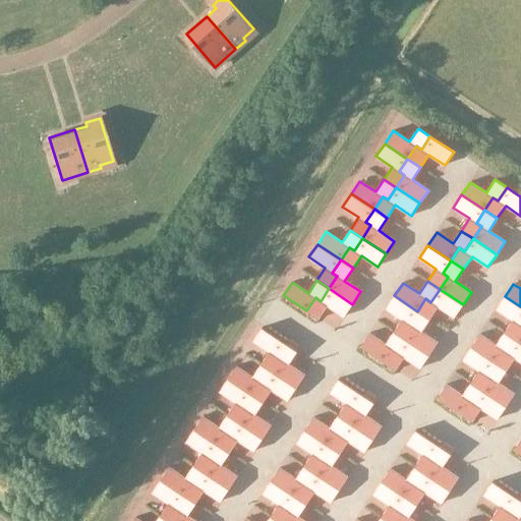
[(315,297),(306,310),(319,319),(328,306),(344,316),(352,304),(329,288),(321,301),(315,297)]
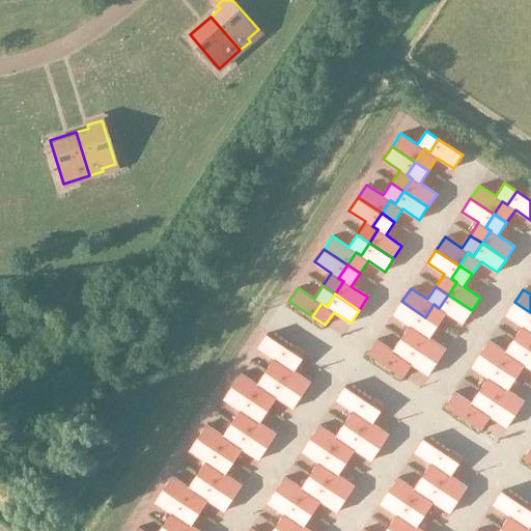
[(434,304),(425,317),(438,326),(446,312),(463,324),(472,310),(448,295),(439,308),(434,304)]
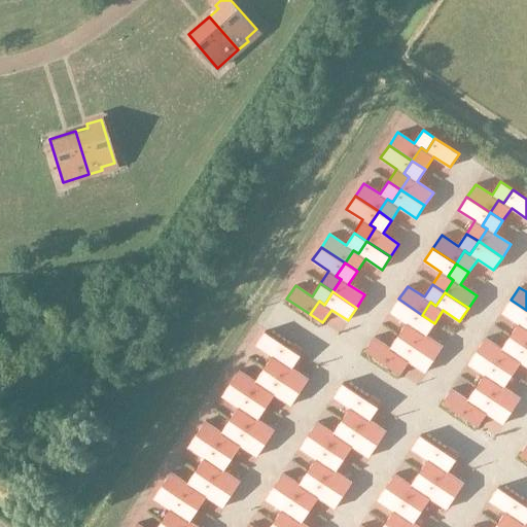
[(398,299),(390,312),(407,323),(398,336),(411,344),(419,330),(414,327),(422,315),(398,299)]
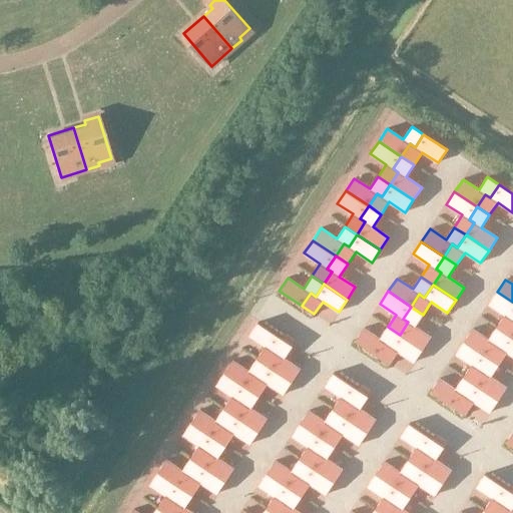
[(512,302),(497,292),(489,305),(505,315),(496,328),(508,336),(512,328),(512,320),(511,320),(512,317),(512,302)]
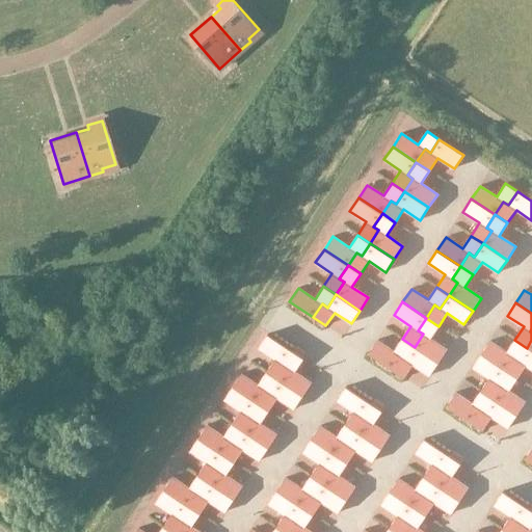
[(423,334),(415,347),(439,363),(447,350),(430,339),(439,326),(426,318),(418,330),(423,334)]
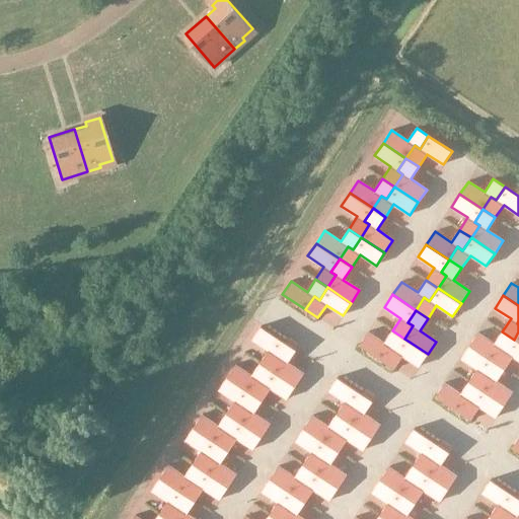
[(261,326),(251,340),(268,350),(260,363),(272,371),(280,358),(275,355),(284,342),(261,326)]
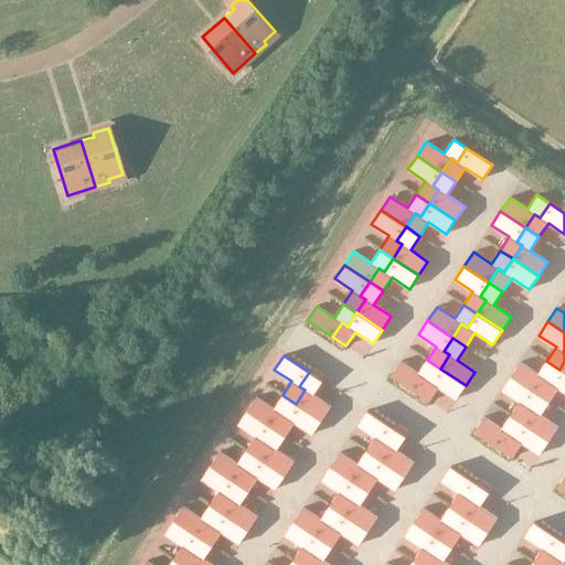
[(400,362),(391,375),(416,393),(425,379),(430,382),(440,369),(427,360),(417,373),(400,362)]
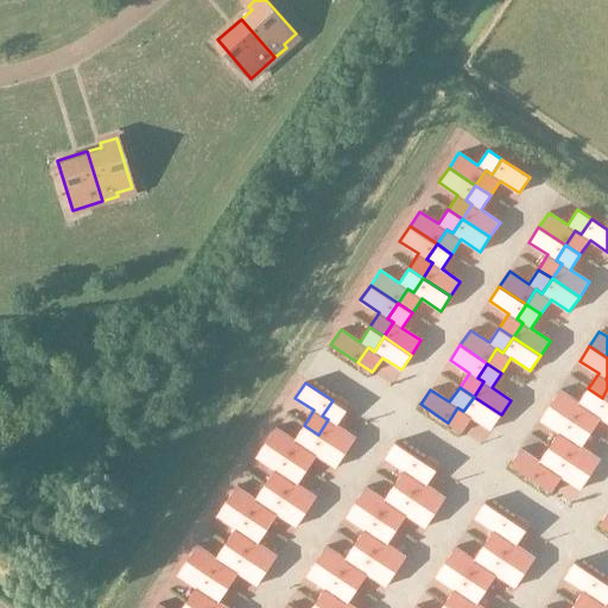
[(559,390),(550,405),(577,423),(587,409),(593,412),(602,398),(588,388),(578,403),(559,390)]
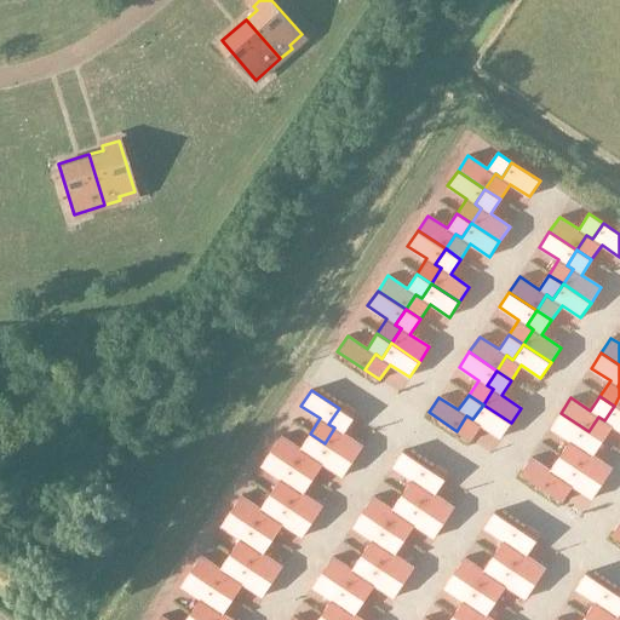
[(334,428),(325,443),(352,461),(362,447),(344,434),(354,418),(352,418),(356,413),(344,405),(340,409),(339,408),(328,424),(334,428)]
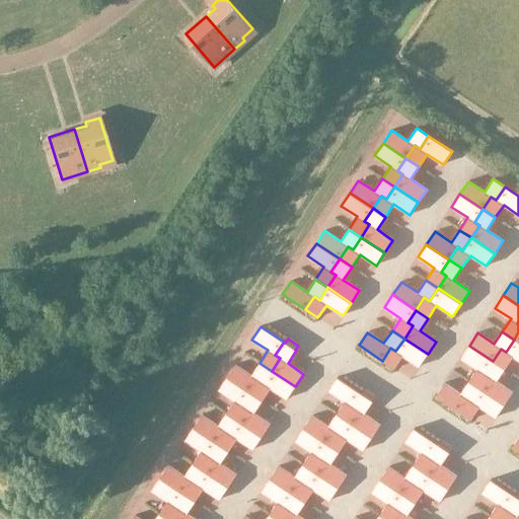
[(390,348),(382,361),(394,369),(402,356),(419,367),(428,354),(404,339),(395,351),(390,348)]
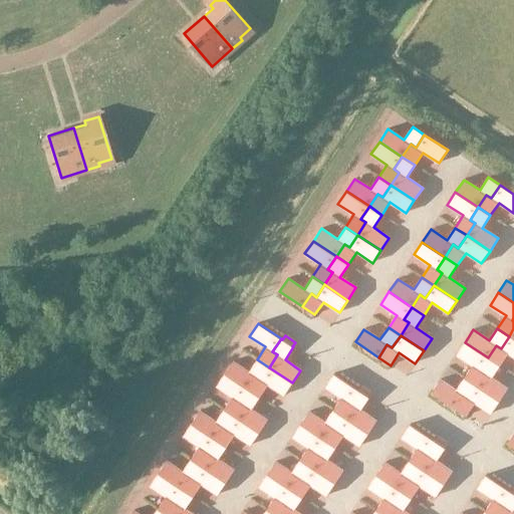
[(496,345),(488,357),(500,365),(508,353),(513,356),(513,338),(509,336),(501,348),(496,345)]
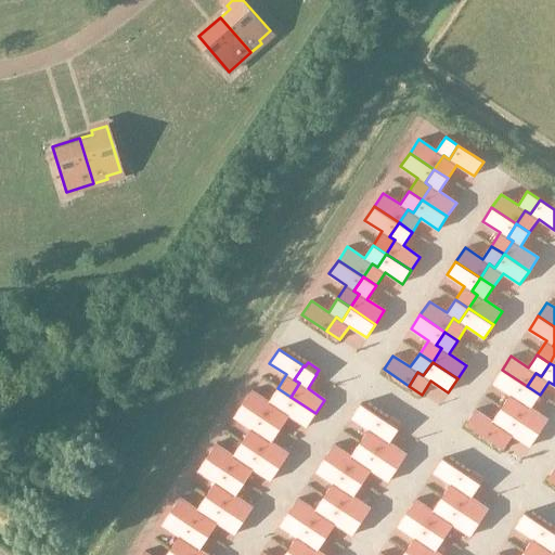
[(502,370),(492,383),(510,395),(501,408),(514,416),(524,403),(517,399),(527,386),(502,370)]
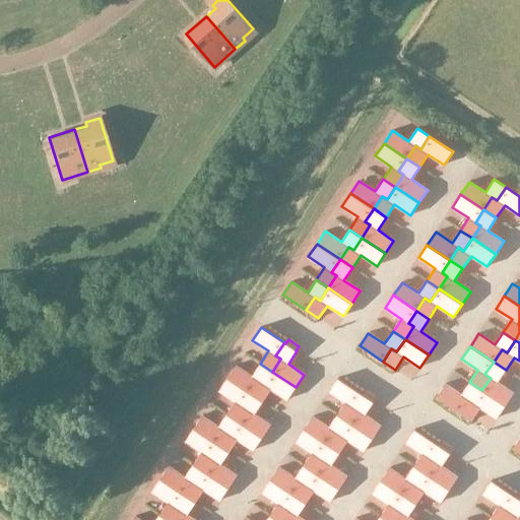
[(491,378),(481,390),(505,405),(514,393),(498,382),(506,370),(494,362),(484,374),(491,378)]
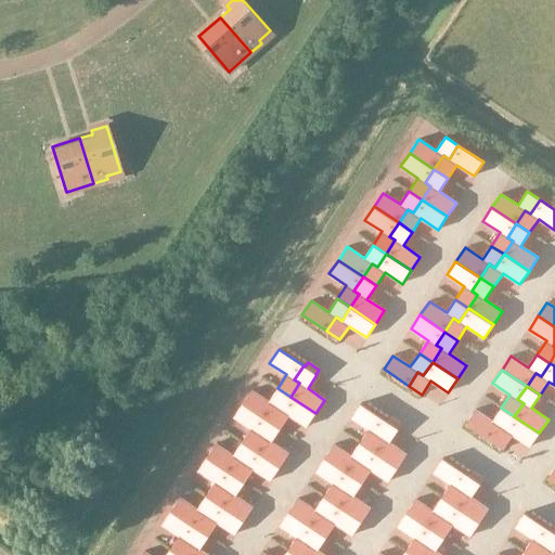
[(252,390),(243,403),(267,420),(276,407),(282,410),(291,397),(278,388),(269,401),(252,390)]
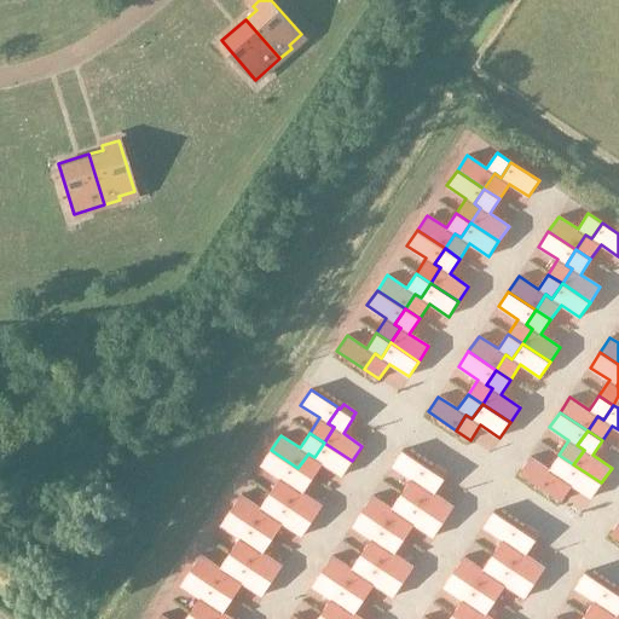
[(308,453),(298,468),(313,478),(323,463),(342,476),(352,461),(324,443),(314,457),(308,453)]
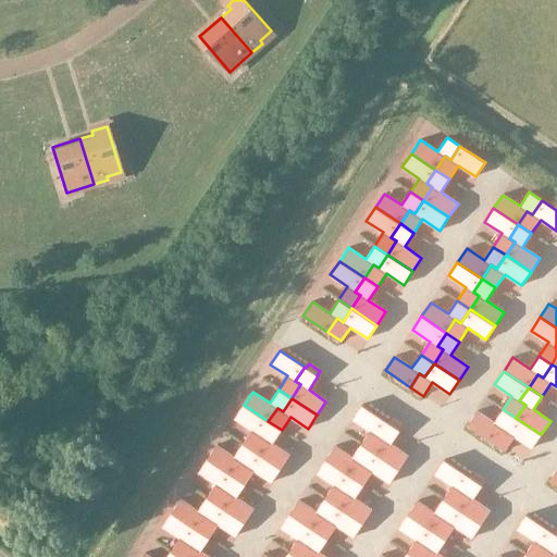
[(244,405),(234,419),(251,430),(243,443),(256,452),(264,438),(259,435),(268,421),(244,405)]
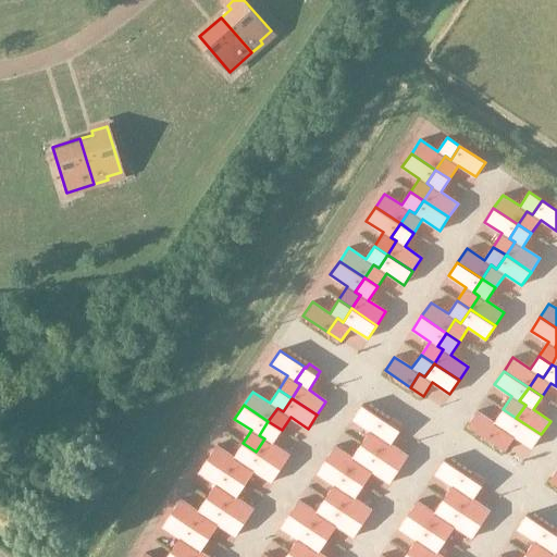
[(362,405),(353,419),(370,431),(361,444),(374,453),(383,440),(378,435),(386,421),(362,405)]
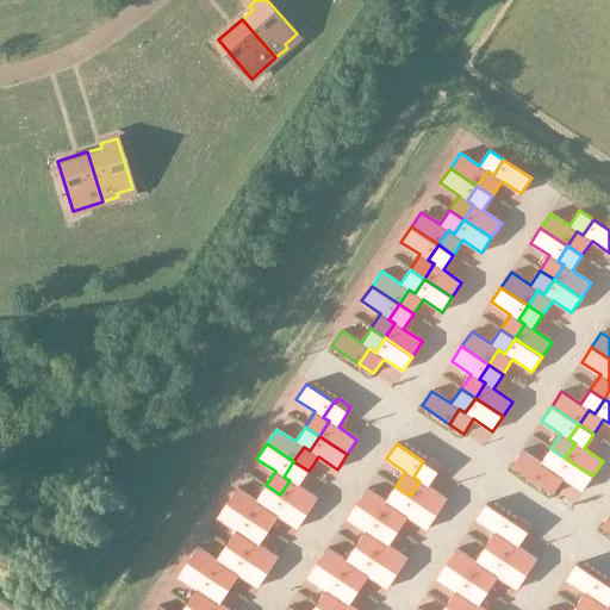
[(522,450),(511,466),(539,484),(549,468),(555,473),(565,458),(551,448),(541,464),(522,450)]
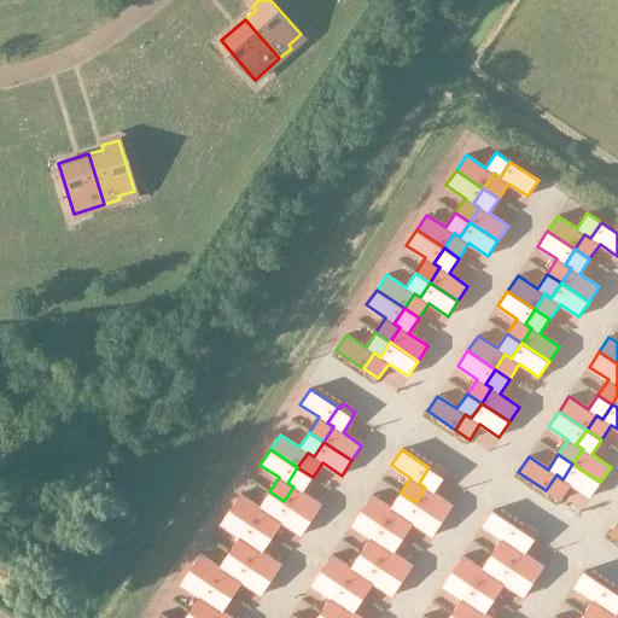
[(425,488),(415,502),(443,522),(453,506),(433,493),(444,478),(443,477),(447,472),(435,464),(431,470),(429,467),(419,483),(425,488)]
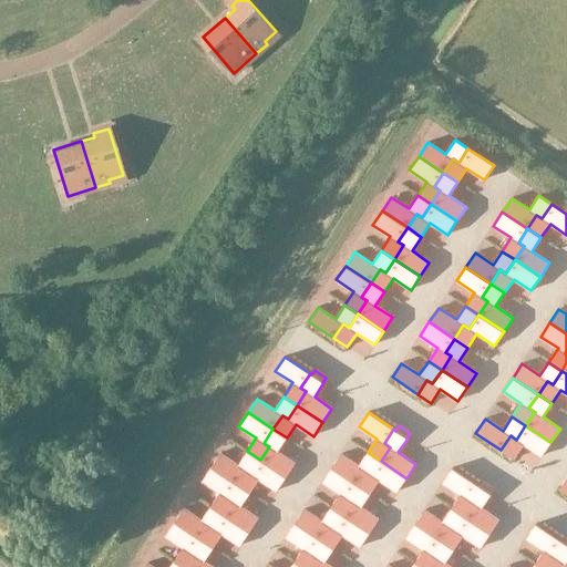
[(511,435),(501,450),(514,459),(524,444),(542,456),(550,442),(525,425),(516,440),(511,435)]
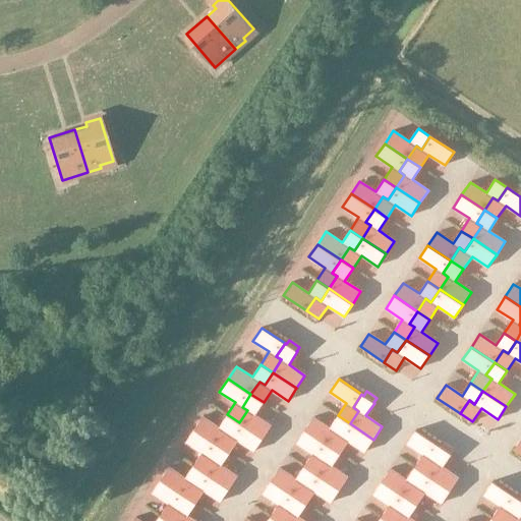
[(247,410),(239,422),(263,439),(271,425),(254,415),(264,402),(250,394),(242,407),(247,410)]
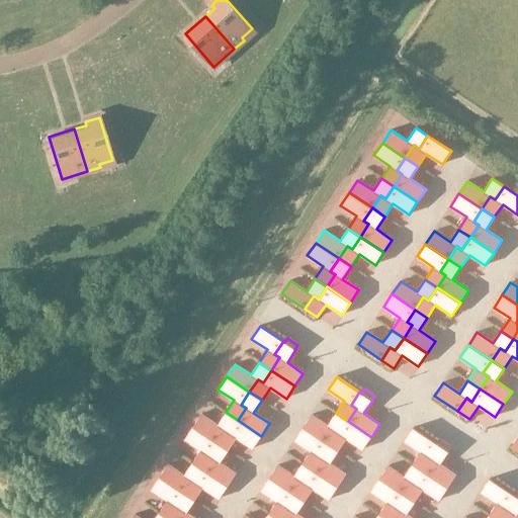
[(201,414),(193,427),(216,442),(225,429),(230,433),(238,420),(226,412),(218,425),(201,414)]
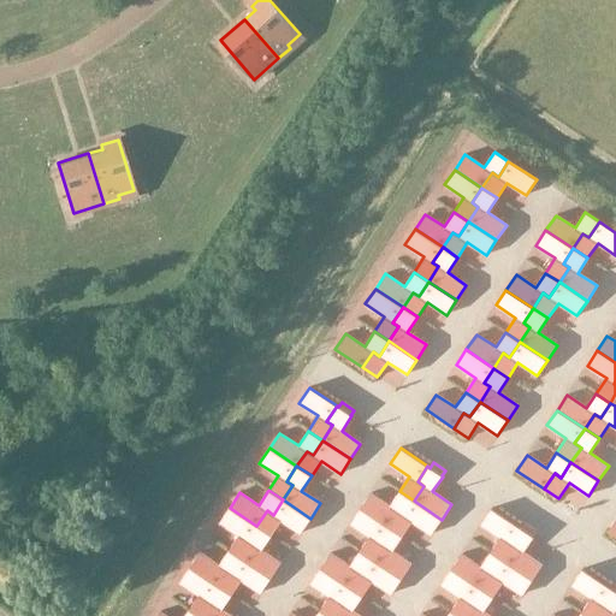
[(371,493),(360,508),(388,527),(397,511),(403,516),(414,501),(400,491),(389,507),(371,493)]
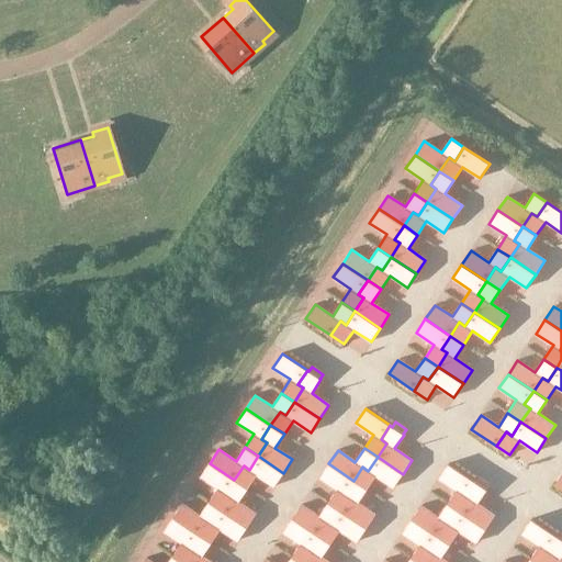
[(244,465),(234,480),(248,489),(257,475),(274,486),(283,473),(258,456),(249,470),(244,465)]
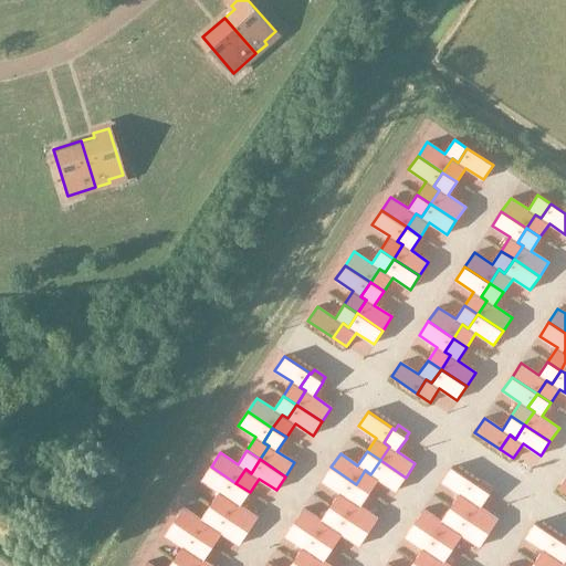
[(365,470),(356,484),(369,493),(378,479),(396,491),(406,478),(380,460),(370,474),(365,470)]
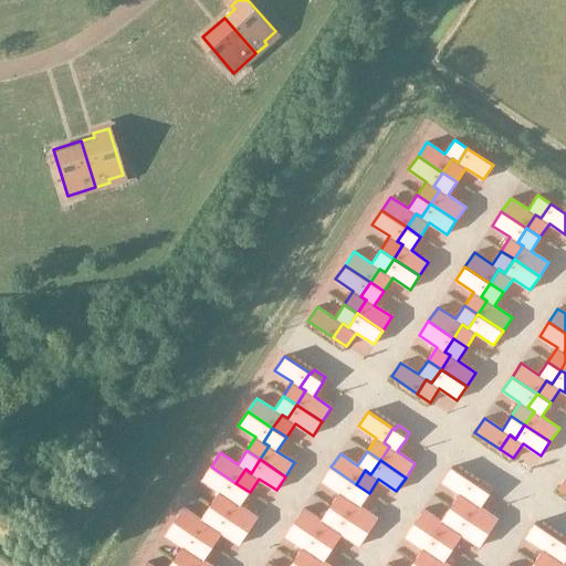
[(211,467),(201,480),(219,492),(210,505),(223,514),(232,501),(227,496),(236,483),(211,467)]
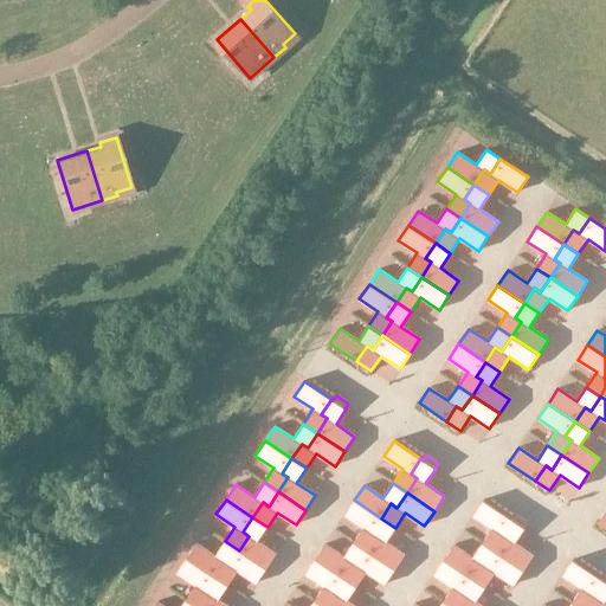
[(354,500),(345,515),(363,528),(354,542),(368,552),(378,536),(372,533),(381,519),(354,500)]
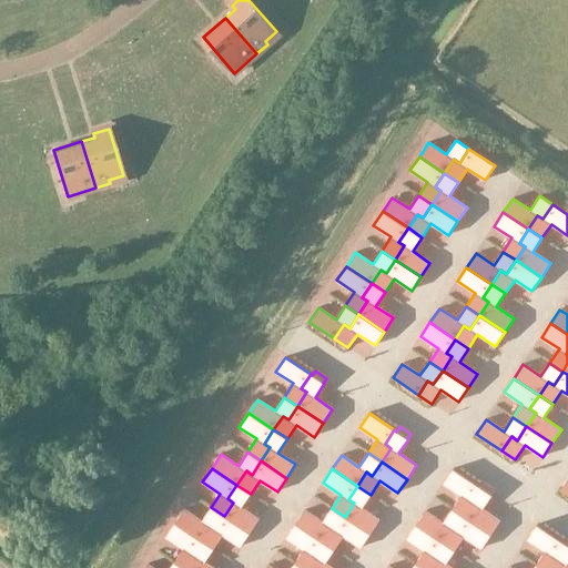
[(453,469),(444,484),(460,495),(452,509),(465,518),(474,504),(468,500),(478,486),(453,469)]
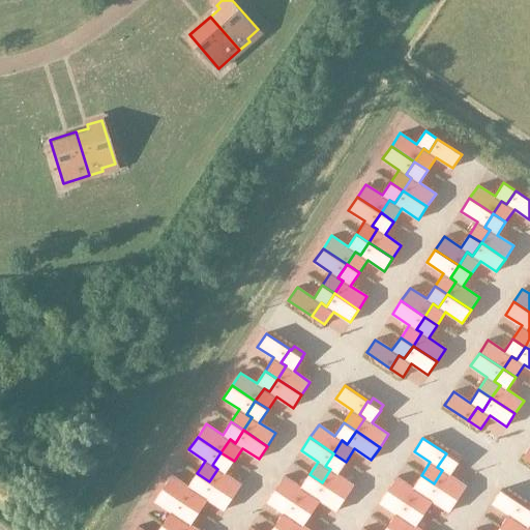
[(442,470),(434,483),(458,499),(467,487),(450,475),(459,462),(461,458),(450,450),(448,454),(446,453),(437,467),(442,470)]
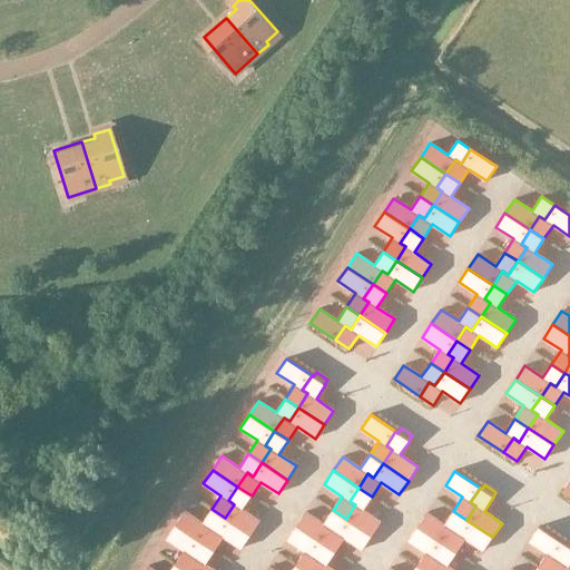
[(234,504),(225,518),(251,534),(259,521),(242,509),(252,495),(237,487),(228,500),(234,504)]
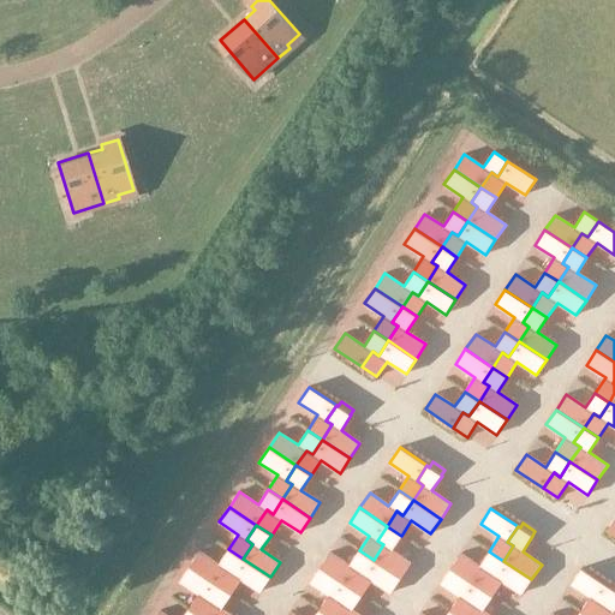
[(383,544),(374,560),(401,578),(411,563),(392,550),(401,536),(387,526),(377,541),(383,544)]
